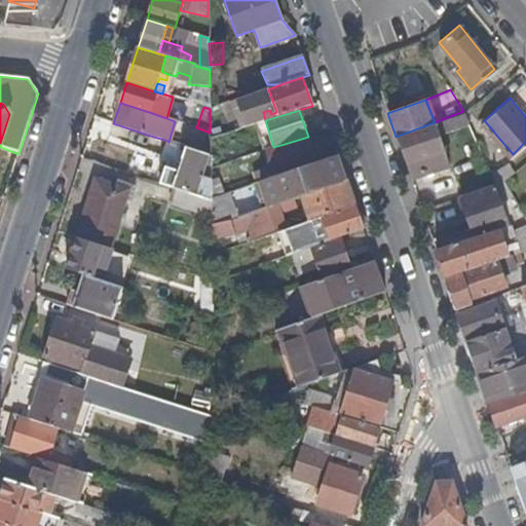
[(449,165),(439,133),(468,122),(464,111),(463,111),(435,122),(396,137),(410,179),(449,165)]
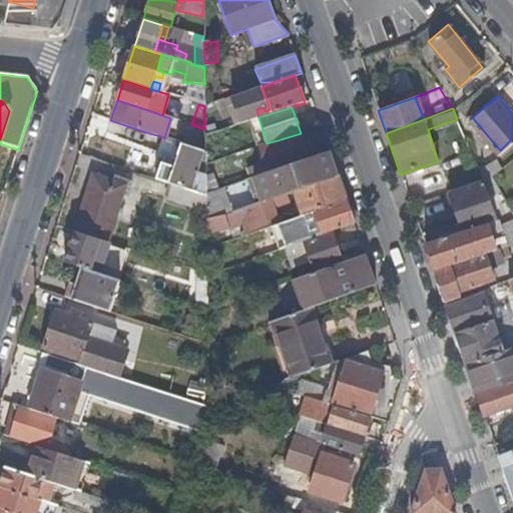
[(309,159),(301,133),(278,140),(286,167),(309,159)]
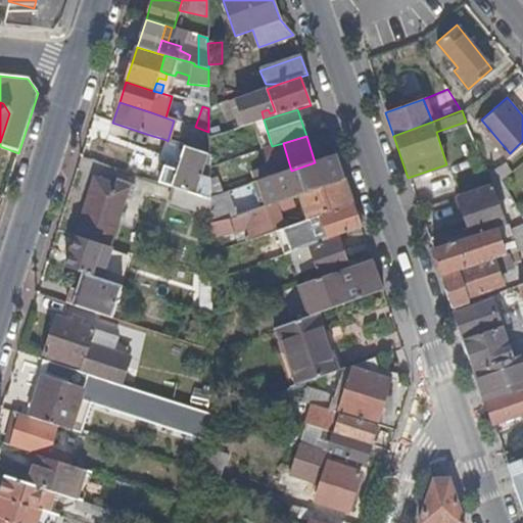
[(169,157),(174,143),(168,141),(167,140),(161,154),(169,157)]
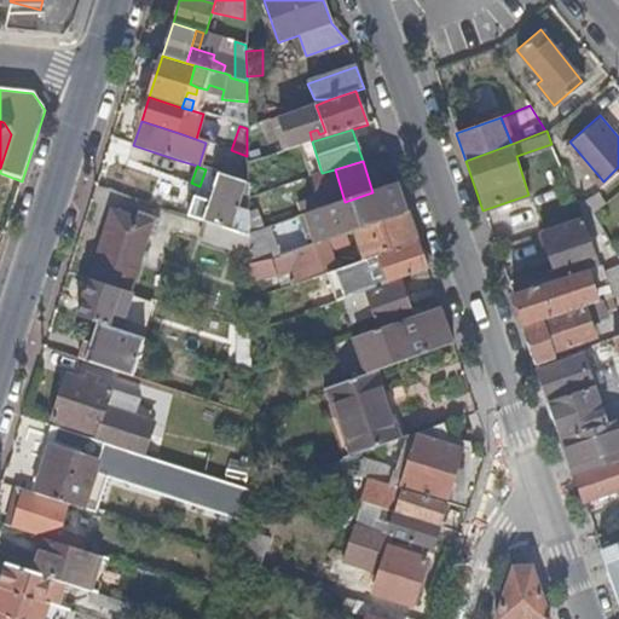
[(249,235),(248,197),(248,185),(221,177),(221,173),(206,169),(200,186),(189,218),(207,223),(249,237),(249,235)]
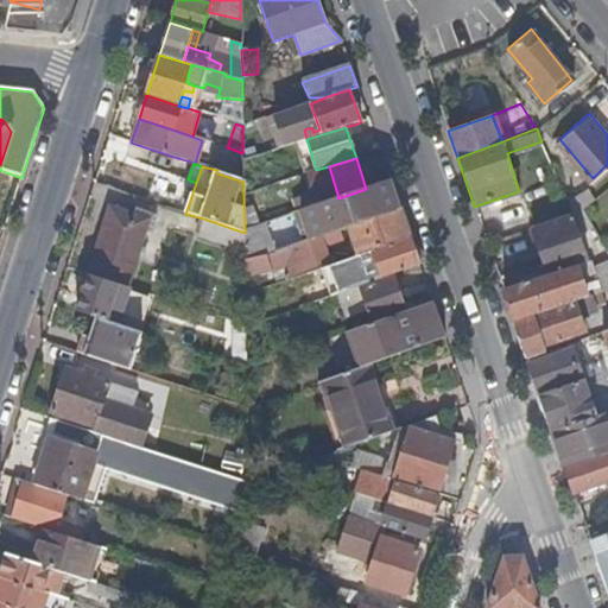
[(400,209),(391,182),(366,189),(339,198),(299,213),(310,241),(320,238),(349,227),(400,209)]
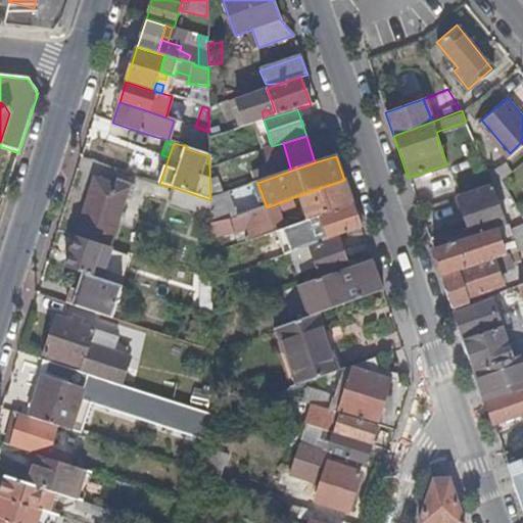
[(502,180),(513,170),(506,161),(487,170),(491,180),(491,183),(502,180)]
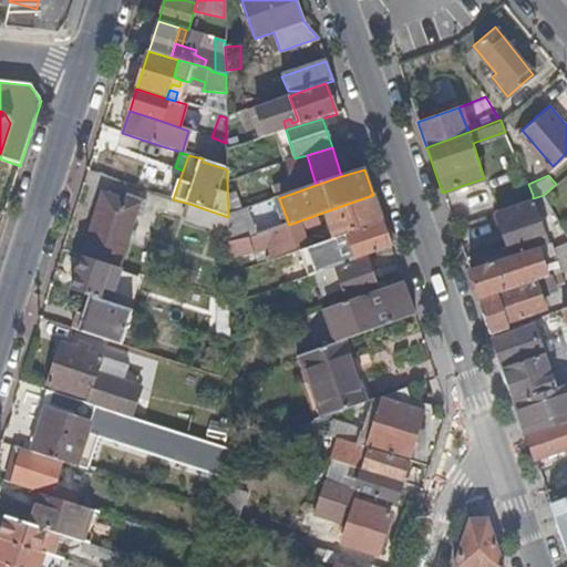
[(120,269),(135,219),(140,220),(145,202),(125,195),(123,199),(104,195),(83,257),(120,269)]
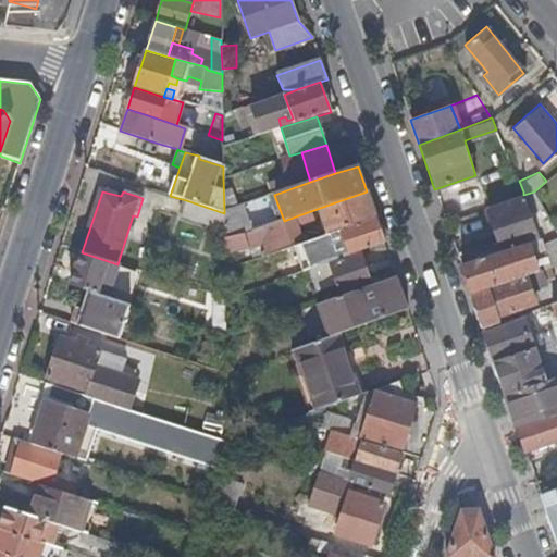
[(375,219),(367,192),(320,208),(329,234),(333,233),(375,219)]
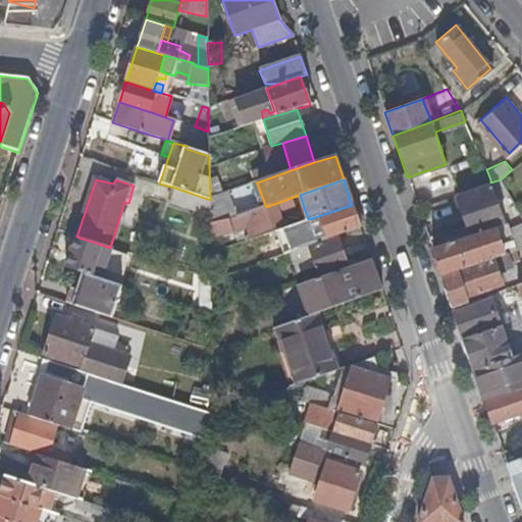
[(501,218),(489,187),(458,198),(469,228),(471,236),(496,226),(514,220),(512,214),(501,218)]
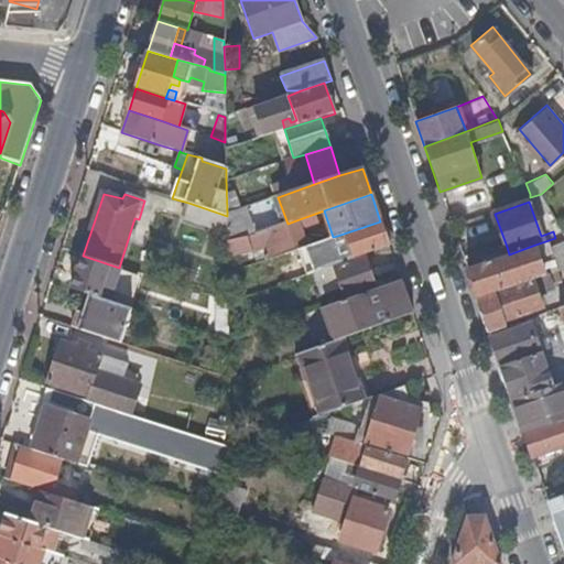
[(227,232),(227,216),(188,203),(184,219),(227,232)]
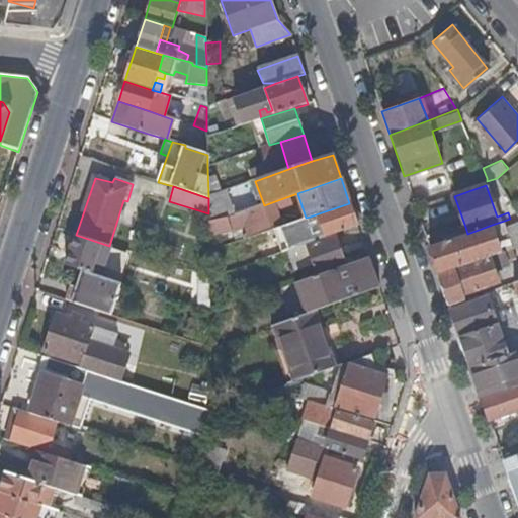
[(232,216),(224,191),(208,196),(208,198),(208,213),(208,225),(232,216)]
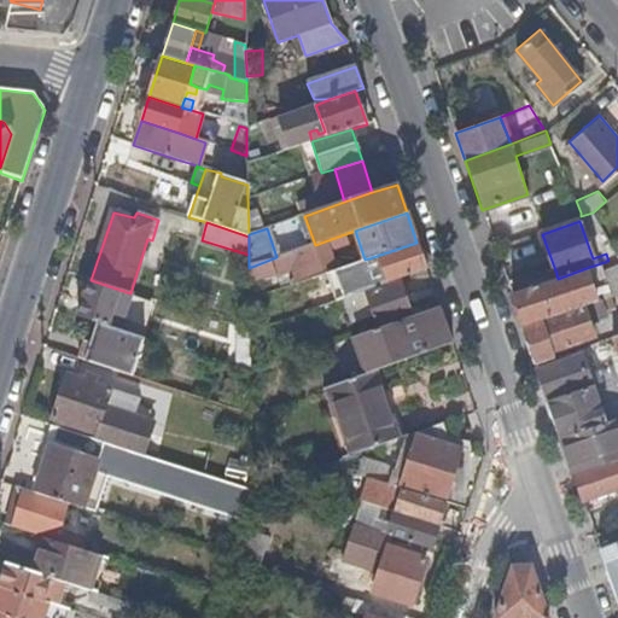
[(333,267),(325,242),(315,245),(277,257),(249,268),(249,284),(290,270),(291,275),(285,278),(286,284),(333,267)]
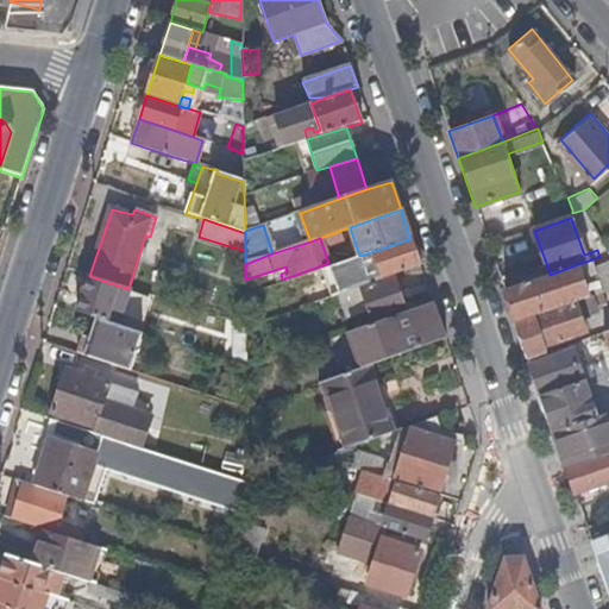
[(420,267),(410,239),(364,255),(374,283),(394,276),(420,267)]
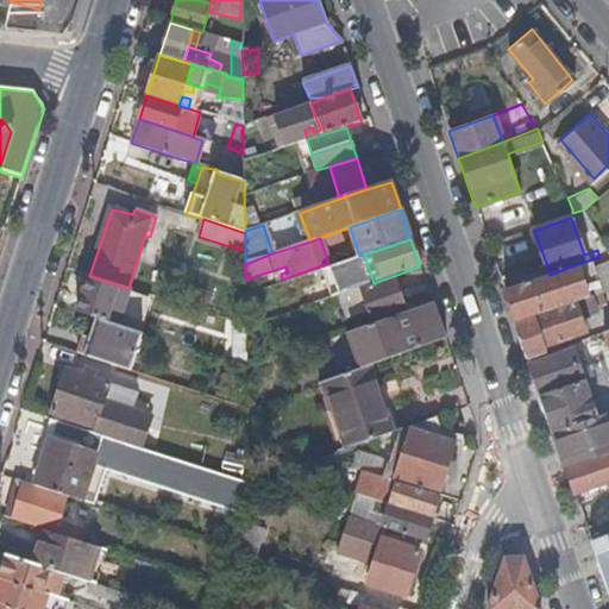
[(344,281),(338,263),(296,277),(303,295),(344,281)]
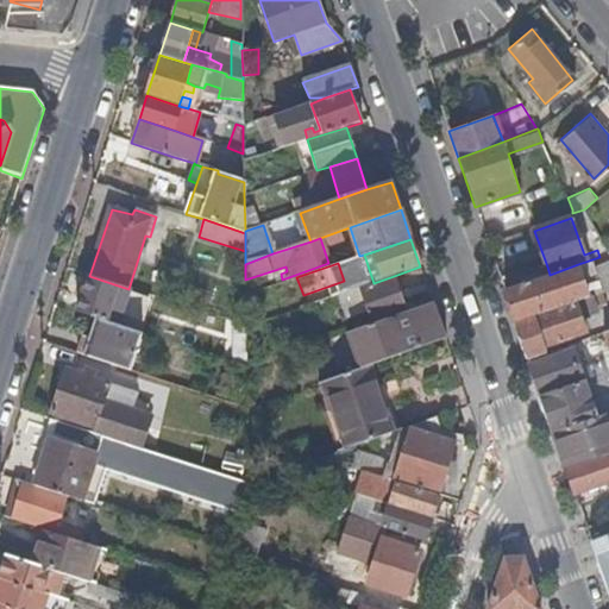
[(590,295),(578,264),(550,275),(540,278),(504,290),(515,322),(575,301),(590,295)]
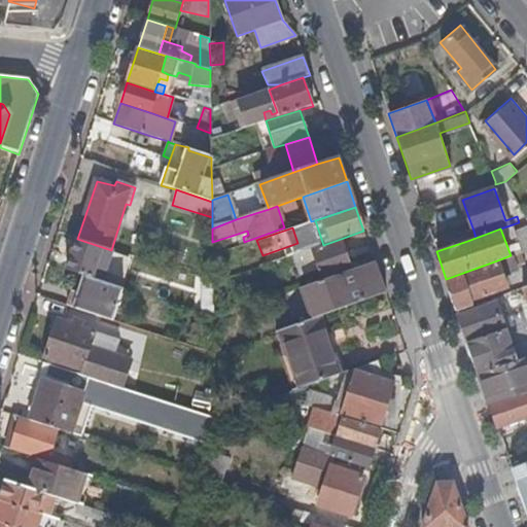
[(476,238),(473,231),(465,233),(467,241),(476,238)]
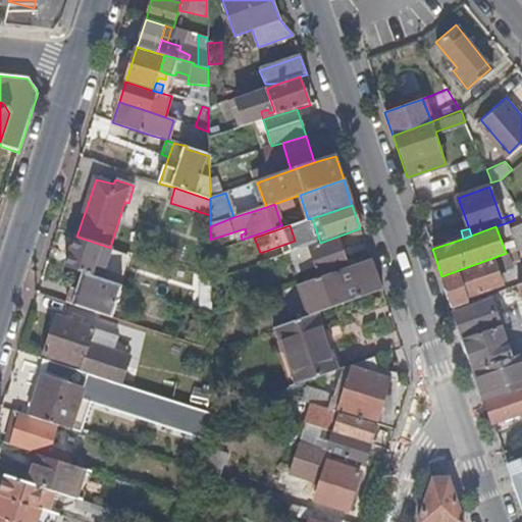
[(103,269),(108,254),(110,248),(76,237),(66,268),(82,274),(100,280),(103,269)]
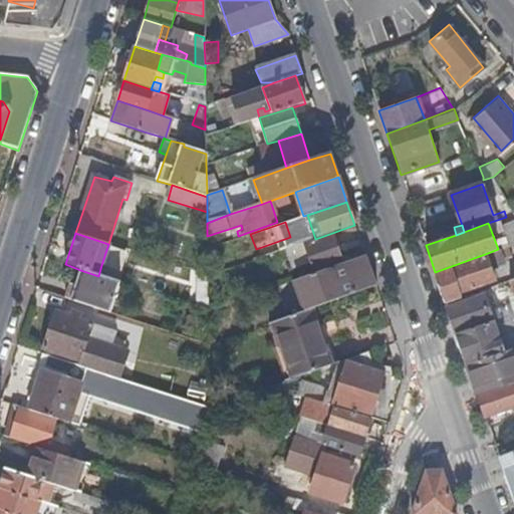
[(342,263),(339,253),(337,248),(332,233),(315,239),(304,243),(307,252),(311,262),(315,273),(342,263)]
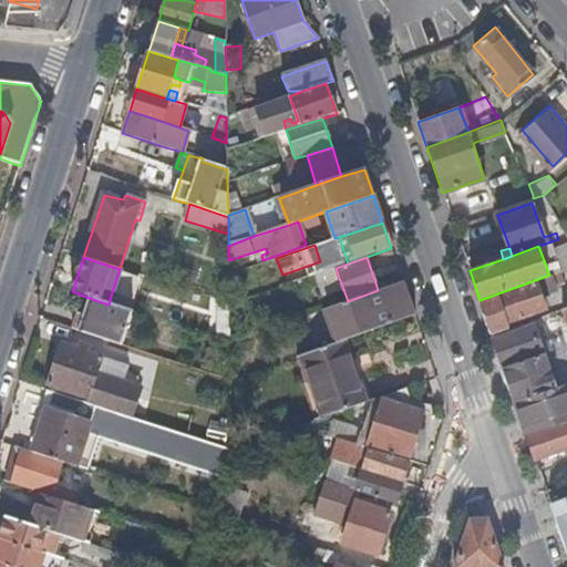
[(129,279),(132,274),(120,269),(117,276),(126,279),(129,279)]
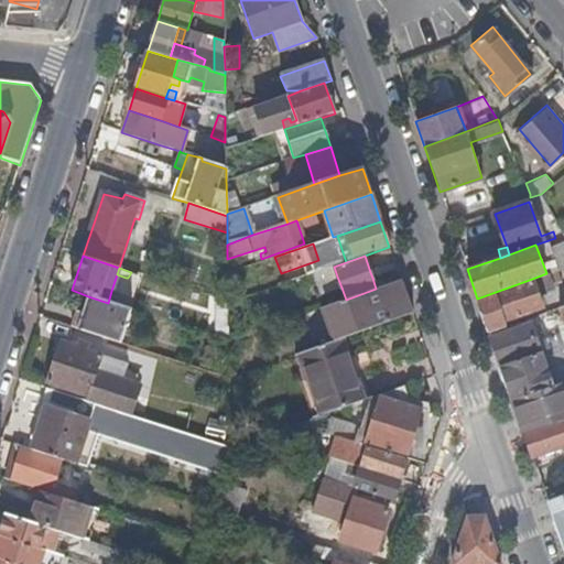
[(561,281),(556,270),(550,272),(554,283),(561,281)]
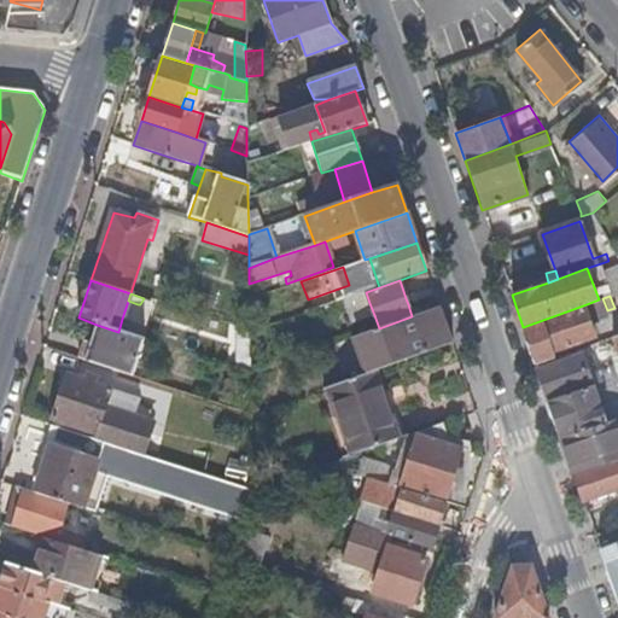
[(607,310),(602,298),(599,299),(583,305),(588,318),(607,310)]
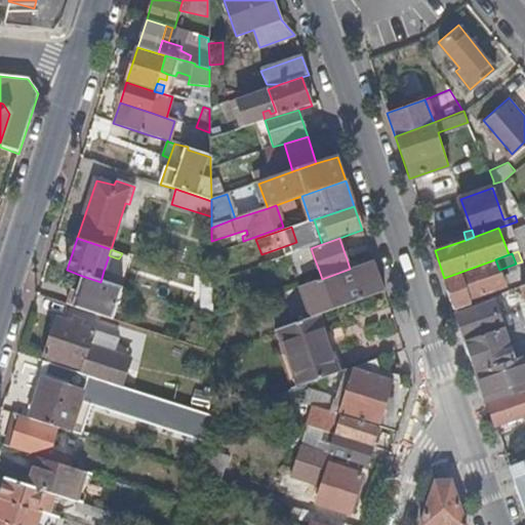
[(112,274),(117,258),(109,255),(104,271),(112,274)]
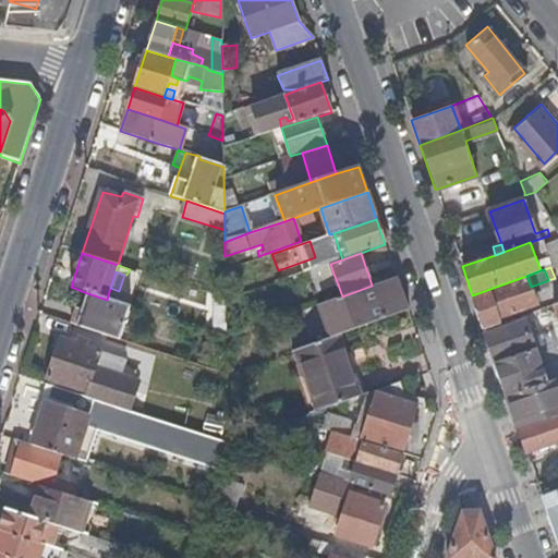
[(338,284),(334,274),(328,276),(332,286),(338,284)]
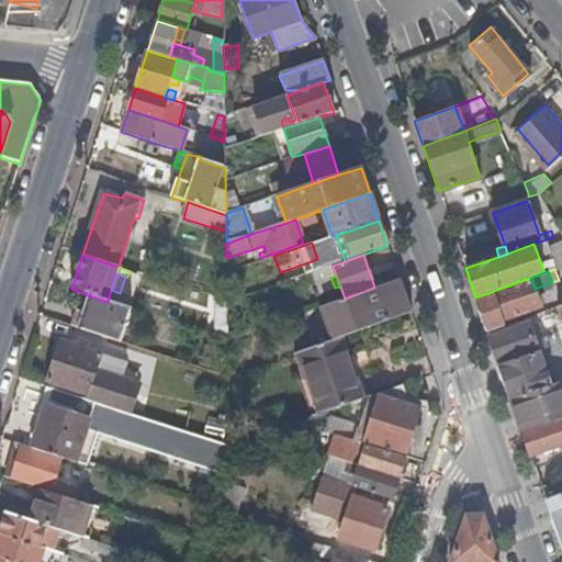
[(541,308),(535,289),(530,278),(475,298),(486,327),(541,308)]
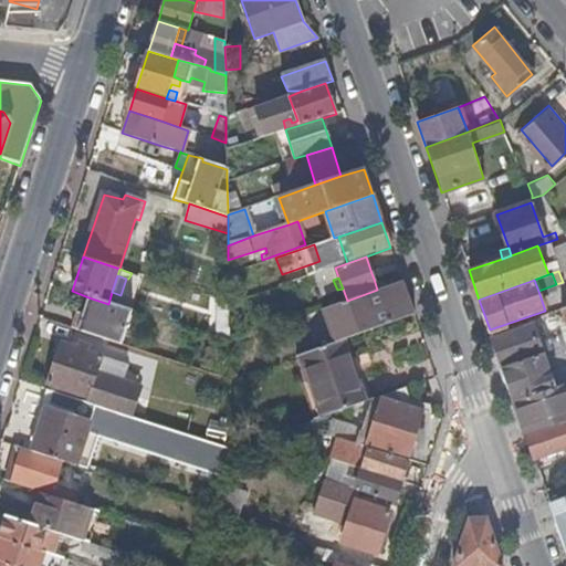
[(415,316),(402,281),(377,290),(347,301),(326,307),(338,342),(343,341),(395,323),(415,316)]
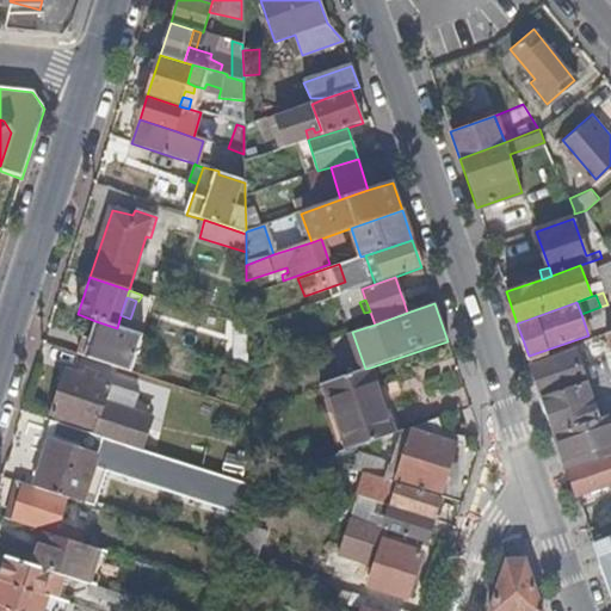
[(130,372),(142,335),(117,328),(96,321),(90,340),(82,339),(78,356),(113,368),(130,372)]
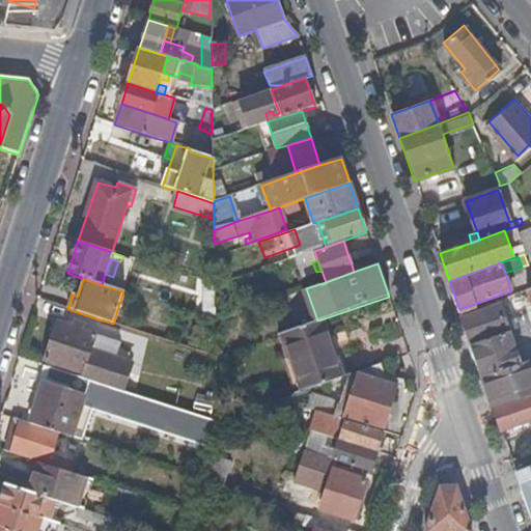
[(215,322),(215,286),(203,287),(204,318),(215,322)]
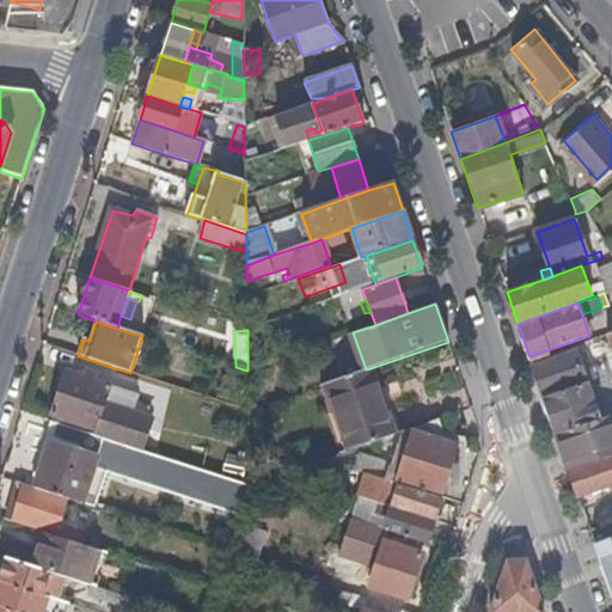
[(587,383),(581,368),(576,352),(533,367),(544,398),(587,383)]
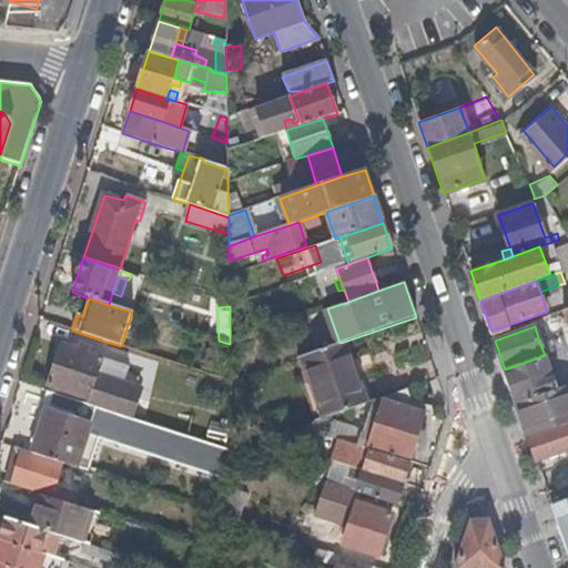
[(553,352),(548,338),(539,342),(545,355),(553,352)]
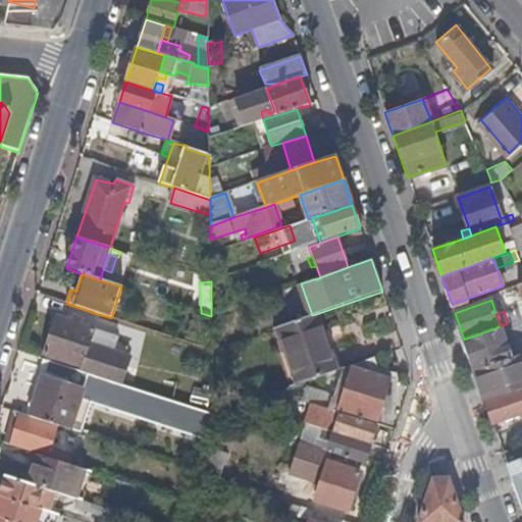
[(337,372),(322,330),(316,314),(312,315),(277,328),(298,385),(337,372)]
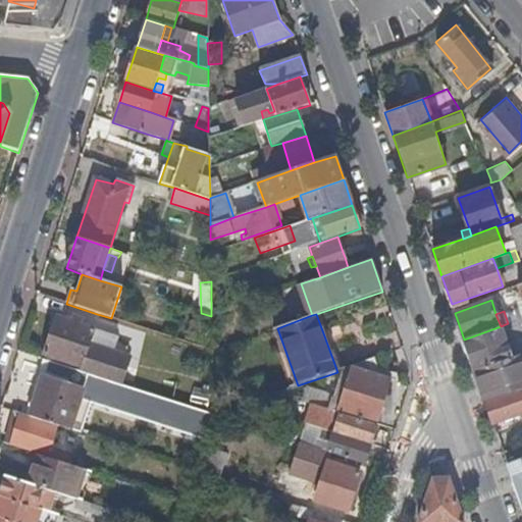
[(116,353),(120,338),(57,318),(45,355),(84,367),(82,373),(89,375),(120,385),(129,357),(116,353)]
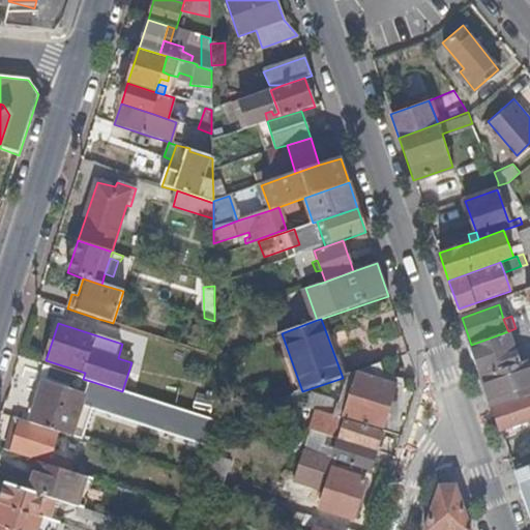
[(206,348),(210,332),(196,328),(192,344),(206,348)]
